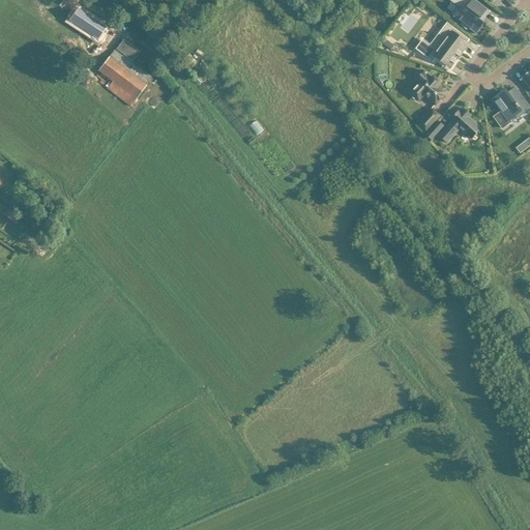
[(457,0),(455,2),(462,6),(453,17),(462,23),(461,25),(460,25),(467,31),(468,30),(467,30),(469,29),(476,34),(484,23),(479,20),(481,18),(488,9),(474,0),(457,0)]
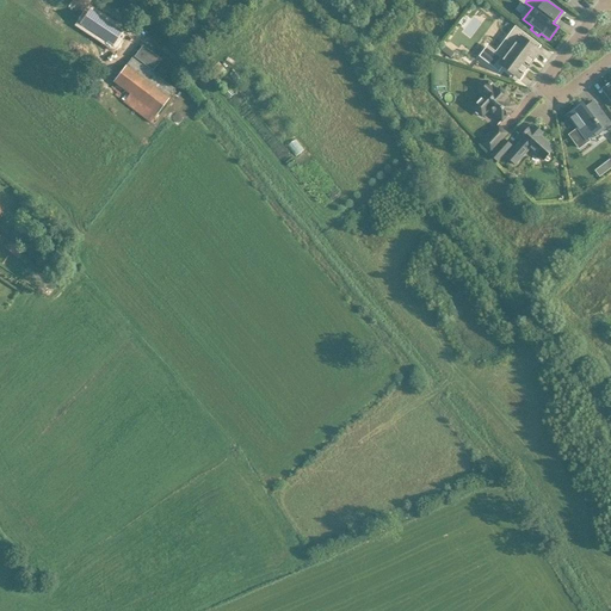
[(79,25),(90,31),(113,47),(123,32),(90,10),(79,25)]
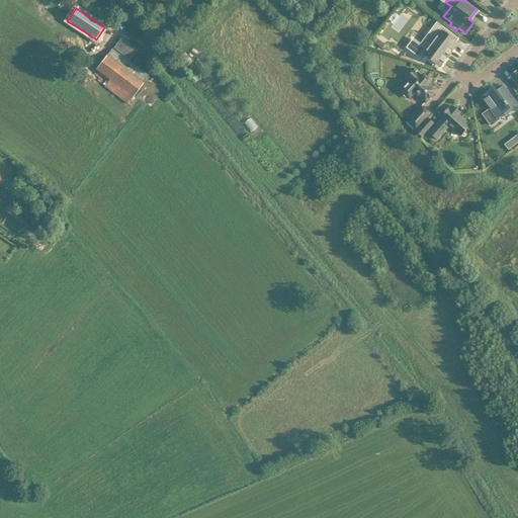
[(153,25),(160,34),(174,24),(167,14),(153,25)]
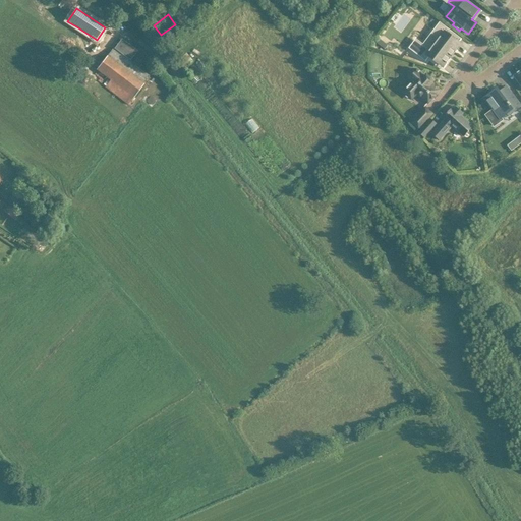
[(457,49),(455,48),(462,39),(441,22),(440,24),(433,32),(436,34),(436,35),(440,38),(430,51),(420,43),(416,41),(411,48),(409,49),(425,61),(428,57),(438,63),(440,65),(441,64),(444,66),(457,49)]
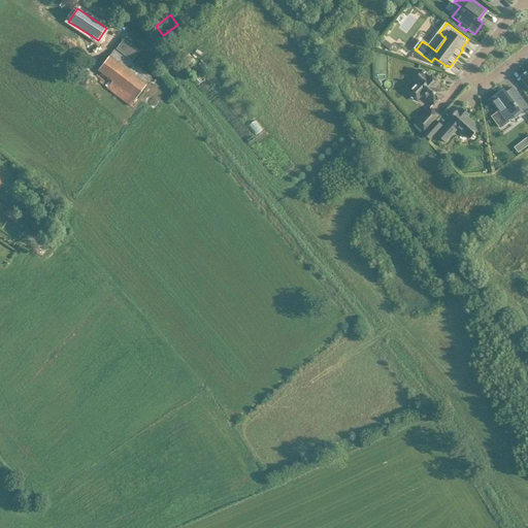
[(386,40),(383,44),(391,51),(393,46),(386,40)]
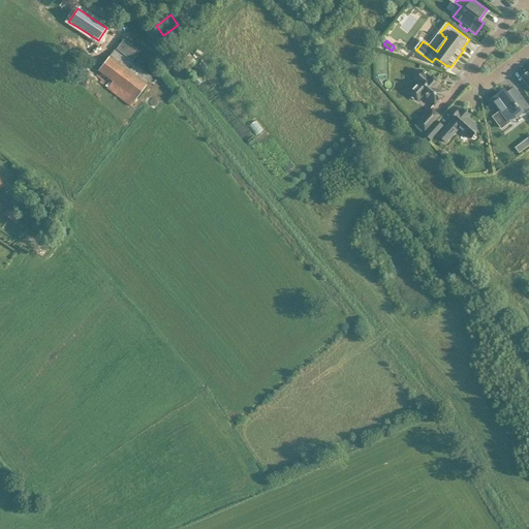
[(106,89),(130,106),(154,74),(141,64),(138,67),(115,49),(97,71),(112,83),(106,89)]
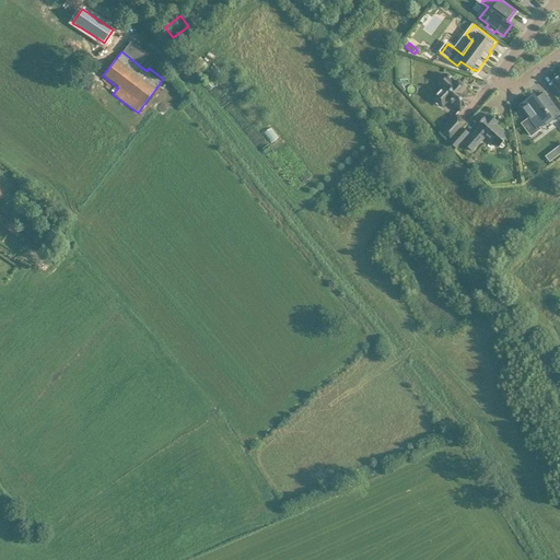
[(467,105),(474,97),(465,90),(466,88),(458,81),(457,83),(451,78),(452,77),(450,76),(448,77),(448,76),(447,76),(446,76),(446,74),(445,74),(444,74),(443,76),(442,76),(441,76),(441,77),(440,78),(440,79),(440,80),(440,81),(440,82),(440,83),(441,84),(445,88),(441,93),(461,111),(466,105),(467,105)]
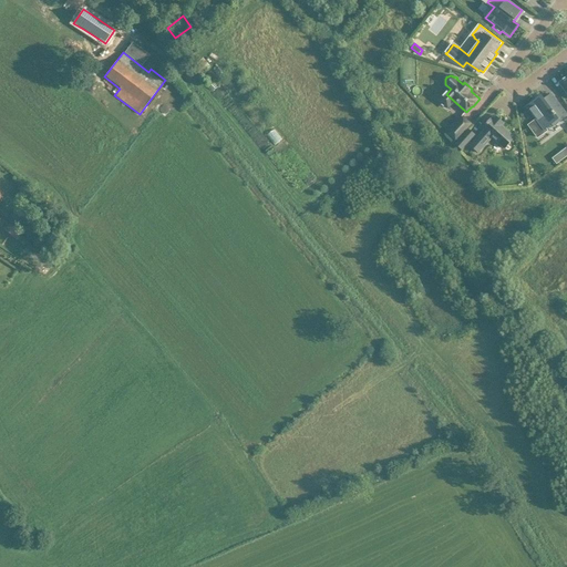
[(527,107),(537,120),(529,125),(528,125),(538,137),(547,131),(545,129),(552,124),(554,126),(566,115),(552,95),(550,95),(550,96),(539,104),(536,101),(527,107)]
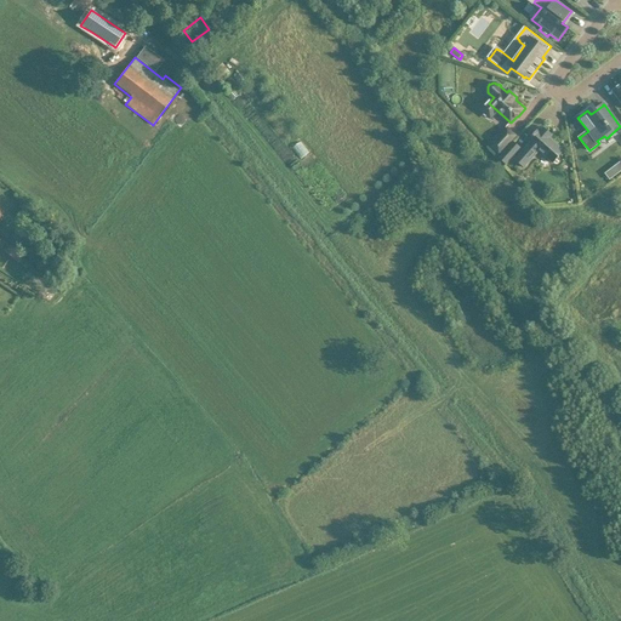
[(507,129),(491,147),(500,154),(516,136),(507,129)]
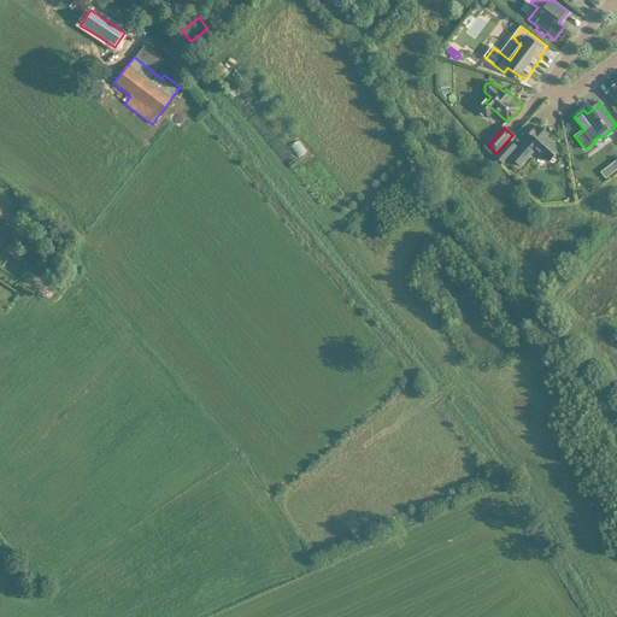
[(528,142),(512,159),(521,166),(535,150),(550,163),(560,151),(546,137),(548,135),(540,128),(538,130),(536,129),(526,140),(528,142)]
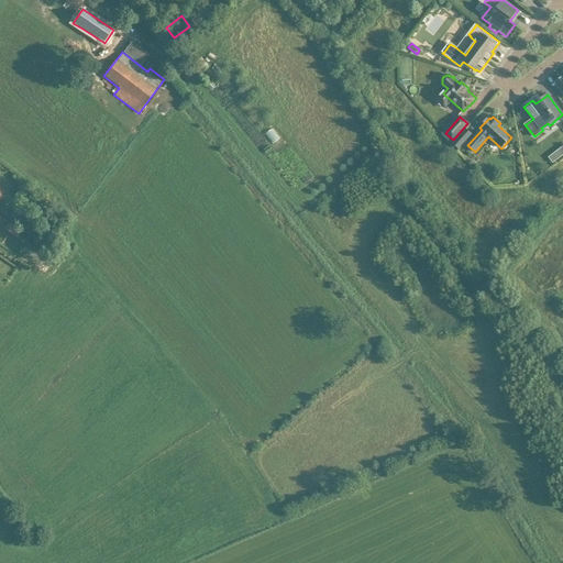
[(472,135),(465,130),(453,143),(459,148),(472,135)]
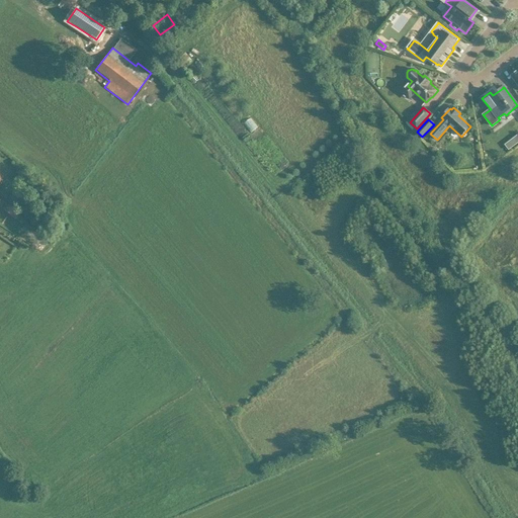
[(8,205),(4,210),(14,220),(19,213),(8,205)]
